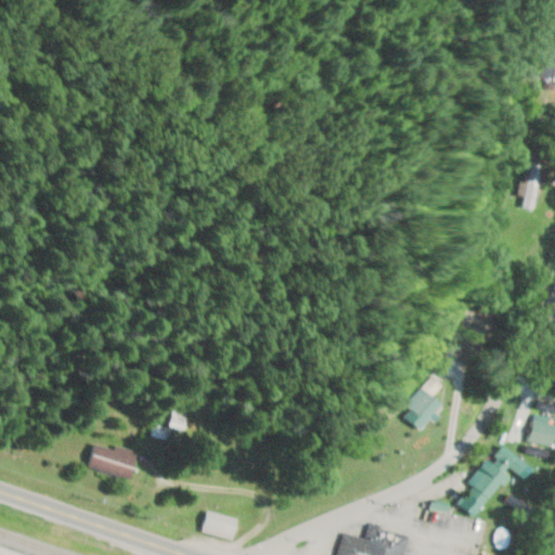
[(520,206),(536,209),(542,164),(528,162),(520,206)]
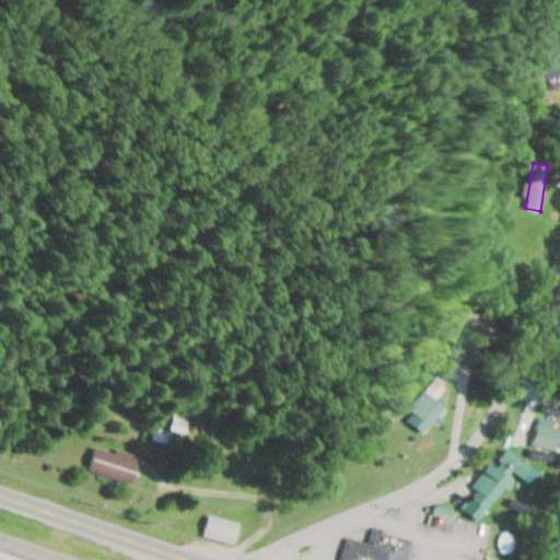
[(559,444),(559,423),(538,421),(534,445),(559,450),(559,444)]
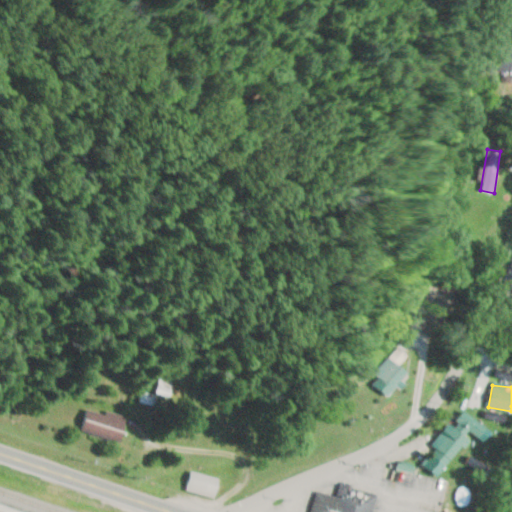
[(89,407),(83,431),(124,441),(130,417),(89,407)]
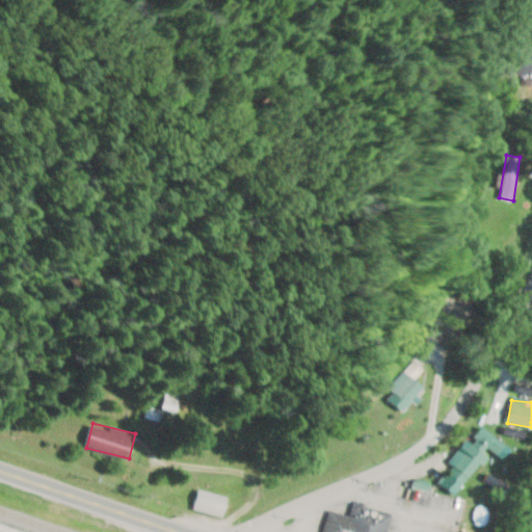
[(501,444),(484,430),(449,471),(467,485),(501,444)]
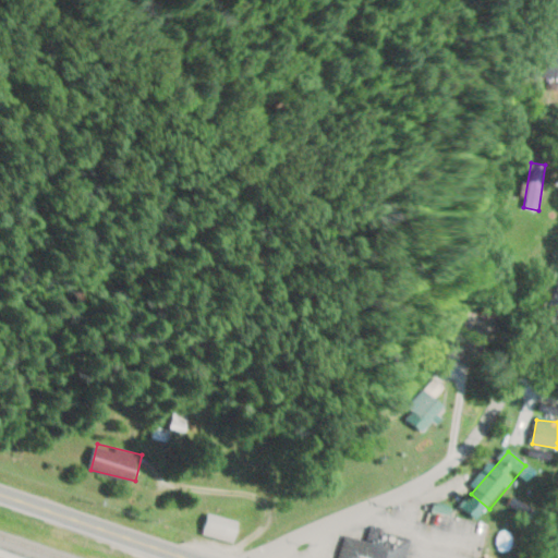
[(238,541),(243,521),(210,512),(205,532),(238,541)]
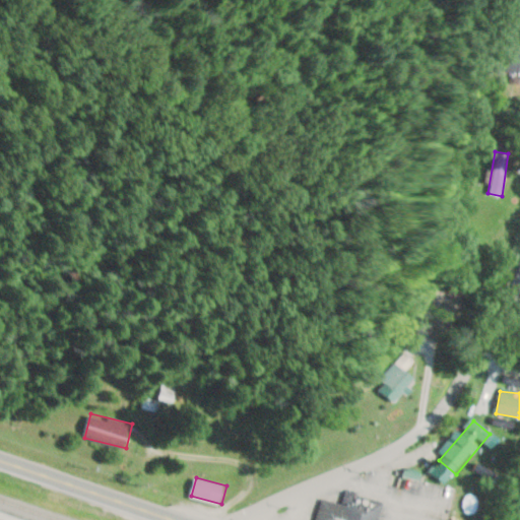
[(323,498),(316,519),(379,519),(385,500),(347,490),(344,503),(323,498)]
